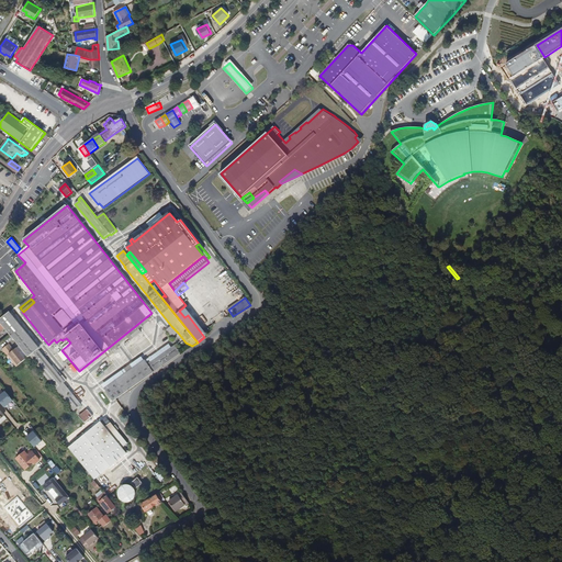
[(79,403),(63,382),(64,382),(51,366),(37,350),(38,349),(9,313),(0,319),(0,323),(4,329),(29,358),(30,357),(72,408),(79,403)]
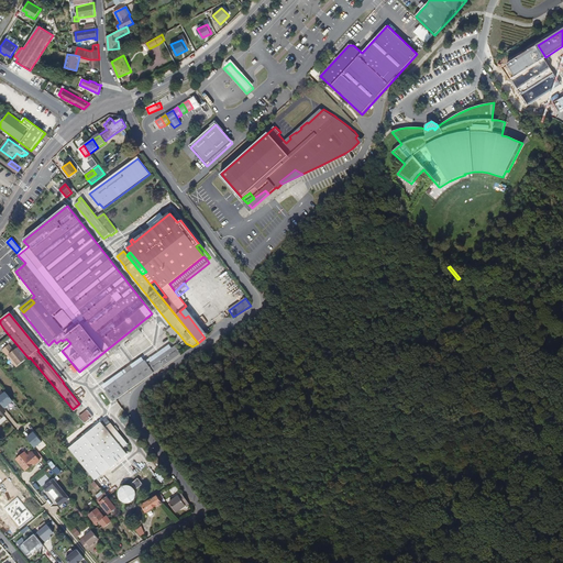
[(178,333),(172,327),(167,331),(173,338),(178,333)]
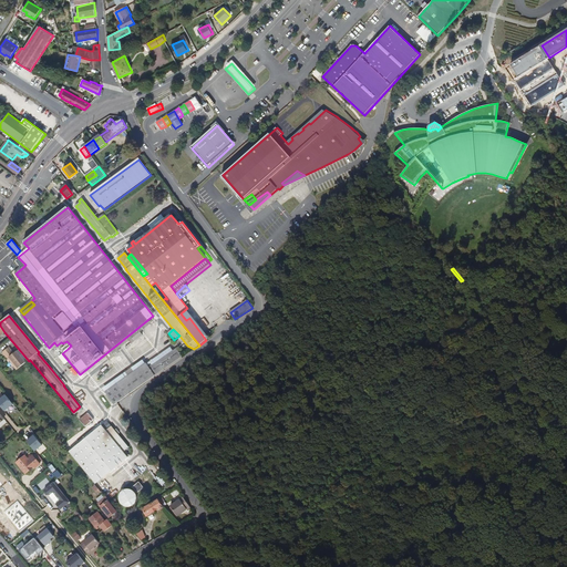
[(19,369),(27,362),(17,351),(14,353),(9,348),(2,353),(8,359),(9,358),(19,369)]
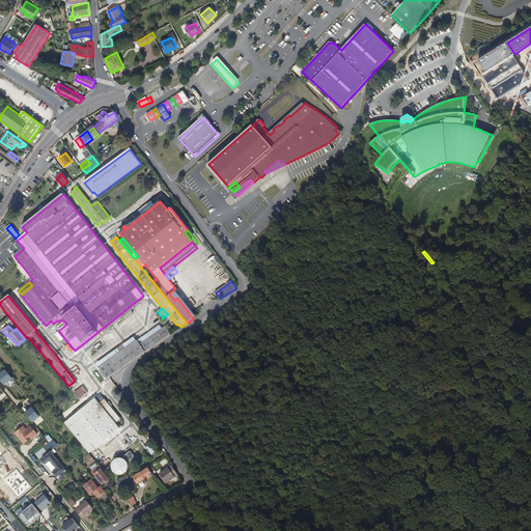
[(138,341),(139,341),(141,344),(163,329),(161,326),(138,341)]
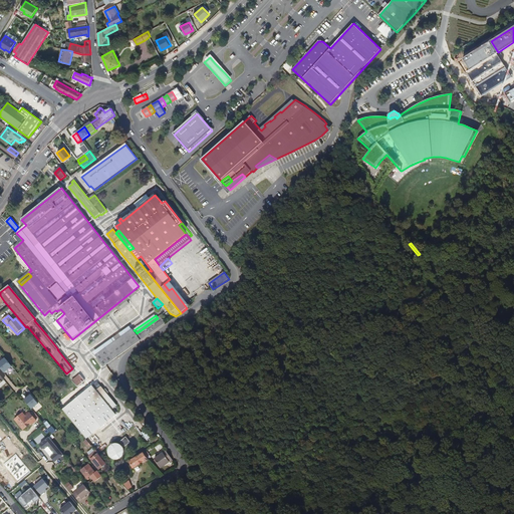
[(97,356),(105,367),(107,365),(120,355),(166,323),(161,316),(137,333),(135,330),(134,331),(97,356)]
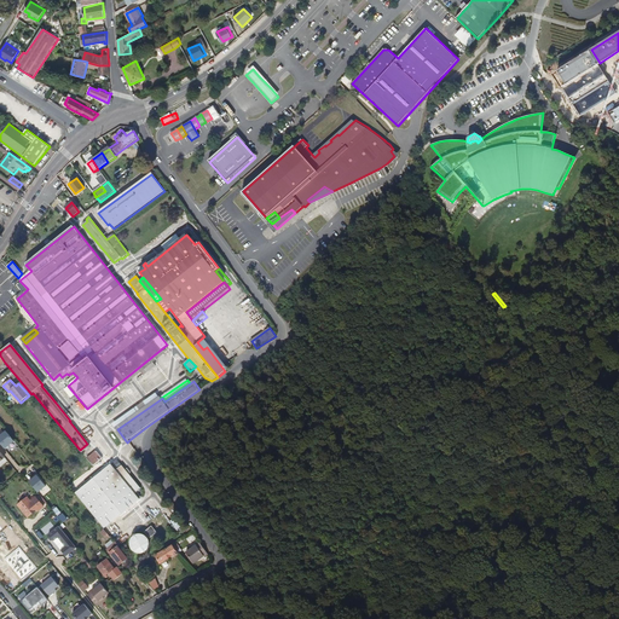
[(18,404),(21,403),(10,391),(9,392),(18,404)]
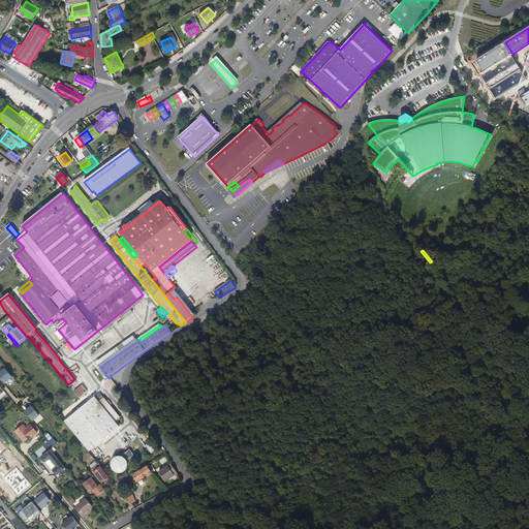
[(97,363),(100,367),(137,341),(134,337),(97,363)]
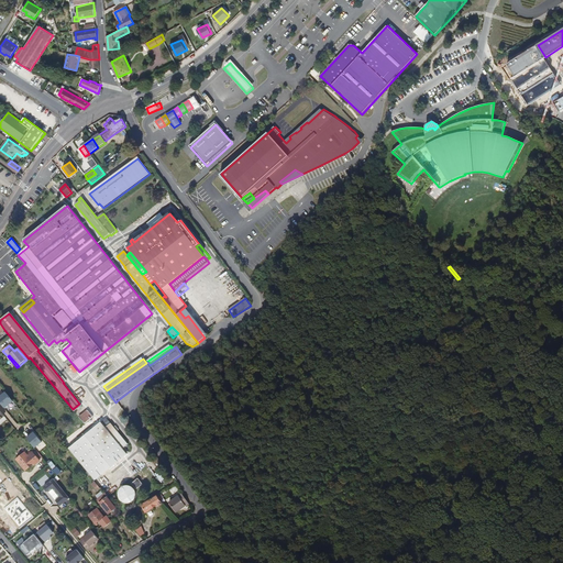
[(51,366),(64,383),(65,381),(58,372),(58,373),(52,365),(51,366)]
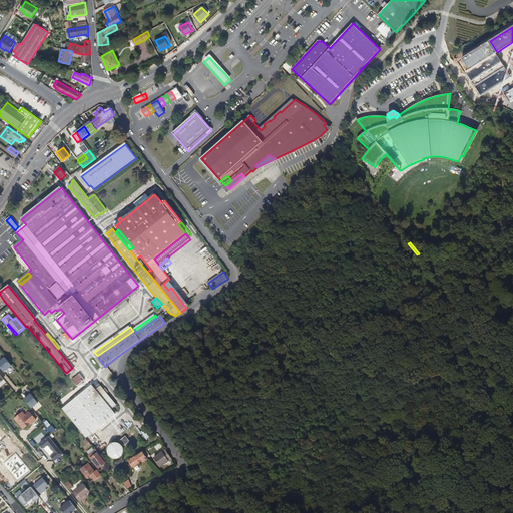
[(17,354),(10,345),(7,347),(10,350),(10,351),(14,356),(17,354)]
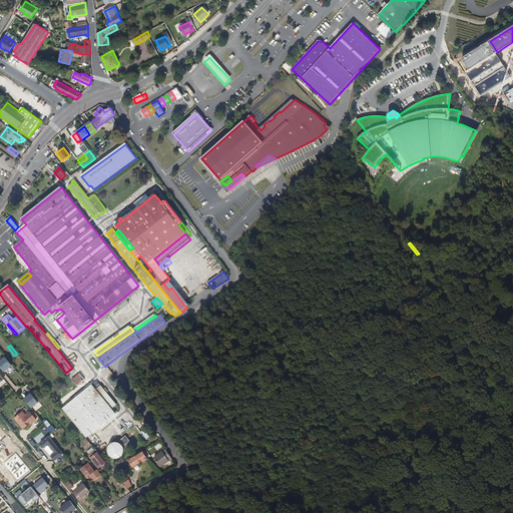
[(12,366),(5,357),(0,361),(0,367),(4,372),(12,366)]
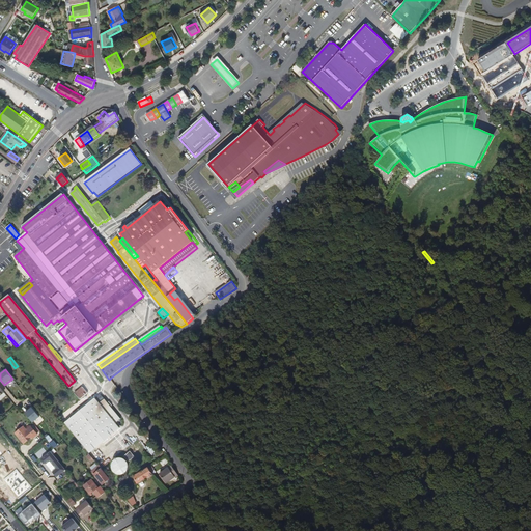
[(80,400),(88,393),(82,387),(74,393),(80,400)]
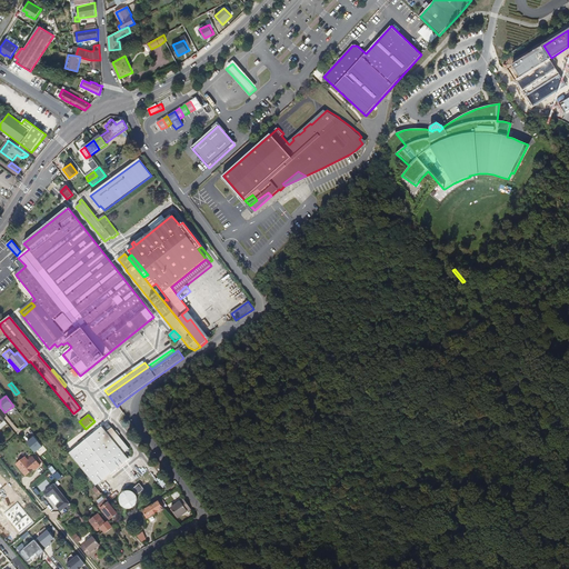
[(129,457),(125,451),(130,447),(112,425),(107,430),(102,425),(70,451),(96,483),(129,457)]
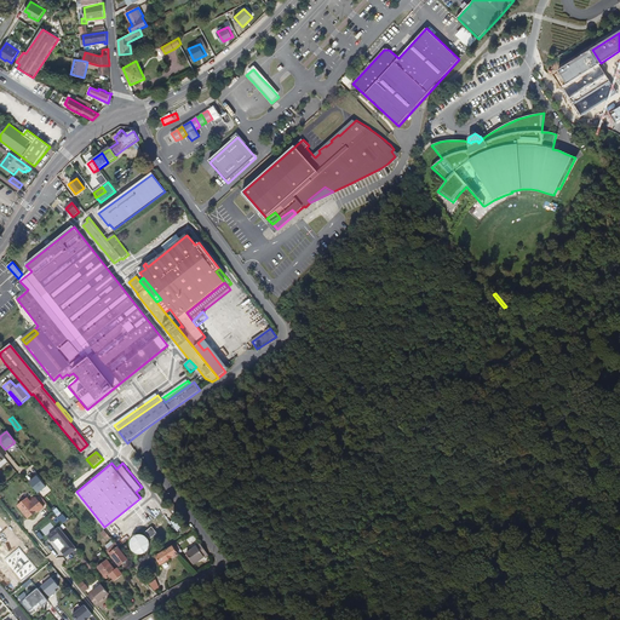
[(34,480),(29,483),(39,494),(46,487),(38,477),(35,480),(34,480)]
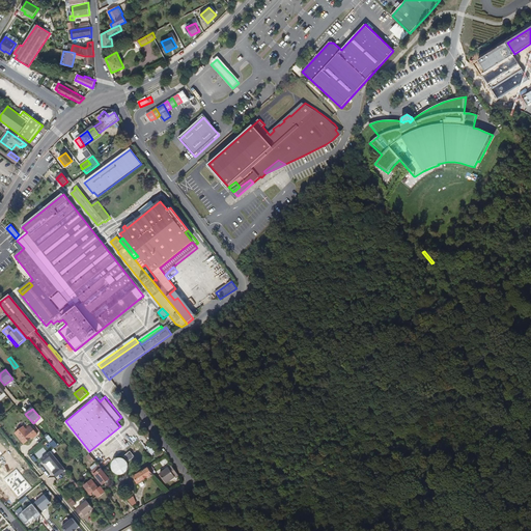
[(37,436),(31,427),(26,430),(23,427),(16,434),(24,444),(32,438),(33,439),(37,436)]
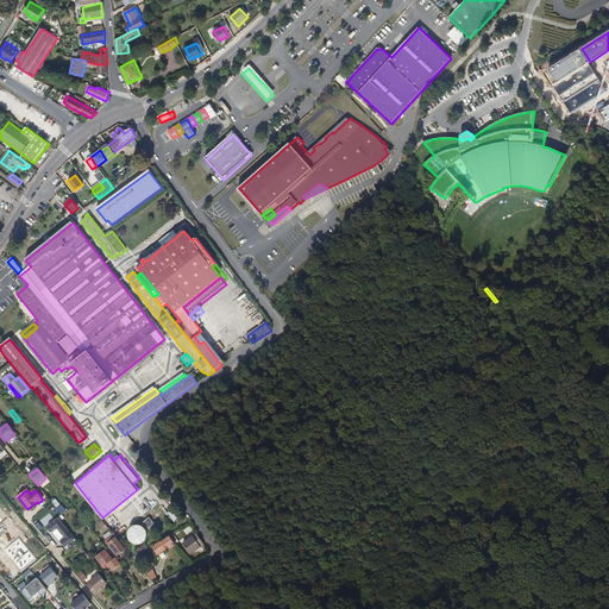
[(156,522),(150,516),(144,522),(149,528),(156,522)]
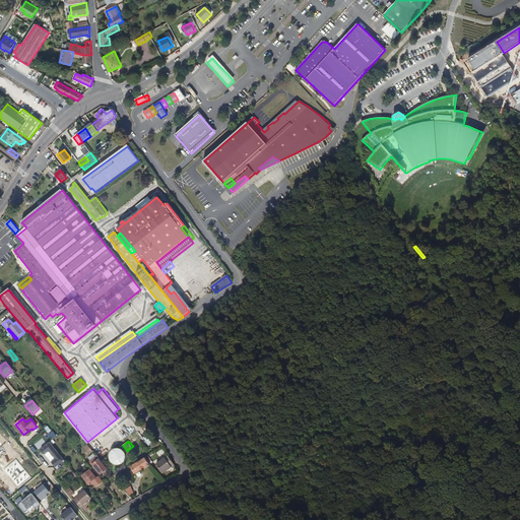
[(56,468),(64,461),(50,443),(41,450),(45,455),(49,452),(55,460),(52,463),(56,468)]
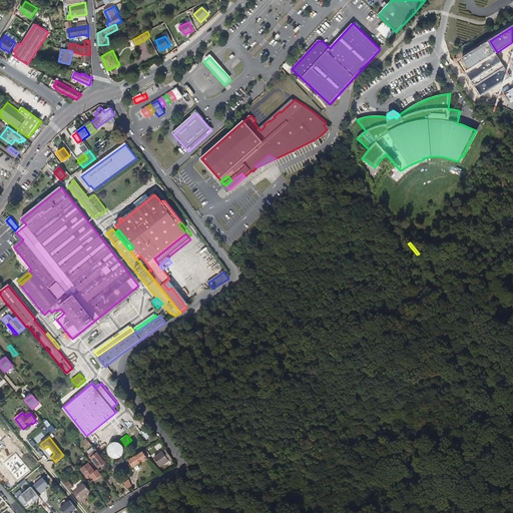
[(124,453),(125,452),(125,451),(125,450),(125,449),(125,448),(124,447),(123,446),(123,445),(122,444),(121,444),(120,443),(119,443),(118,443),(117,443),(116,443),(115,443),(114,443),(113,444),(112,444),(111,445),(111,446),(110,446),(110,447),(110,448),(109,449),(109,450),(109,451),(110,452),(110,453),(110,454),(111,455),(111,456),(112,456),(113,457),(114,457),(115,458),(116,458),(117,458),(118,458),(119,458),(120,457),(121,457),(122,456),(123,456),(123,455),(124,454),(124,453)]
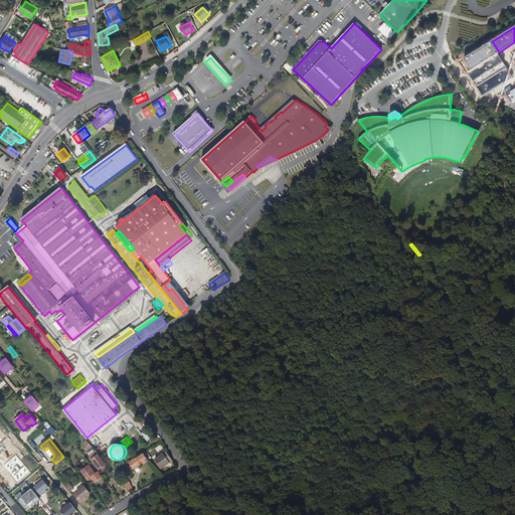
[(107,465),(96,451),(89,457),(100,470),(107,465)]
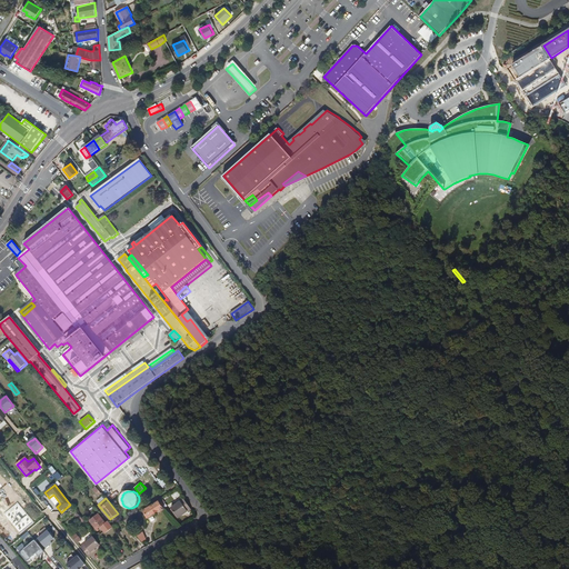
[(193,510),(186,499),(172,508),(179,518),(186,515),(189,511),(190,512),(193,510)]
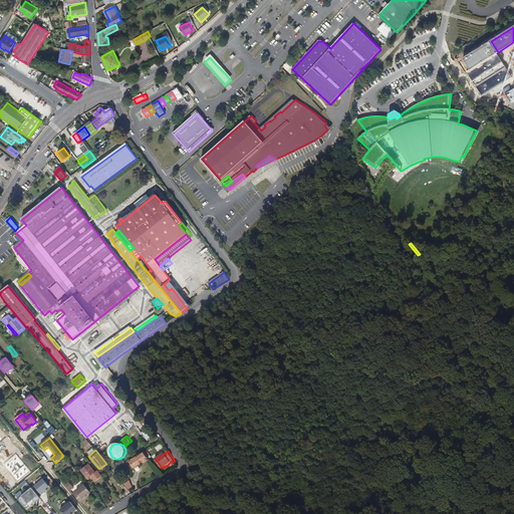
[(135,468),(147,461),(147,462),(148,463),(149,463),(150,462),(150,461),(150,460),(147,457),(145,453),(131,461),(135,468)]
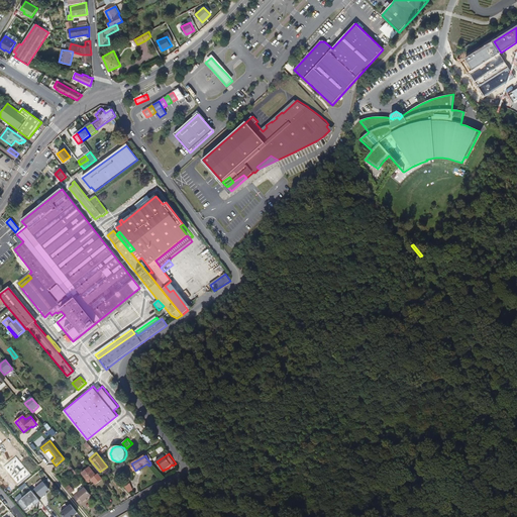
[(94,477),(95,476),(95,475),(89,468),(81,474),(89,483),(90,482),(89,481),(94,477)]
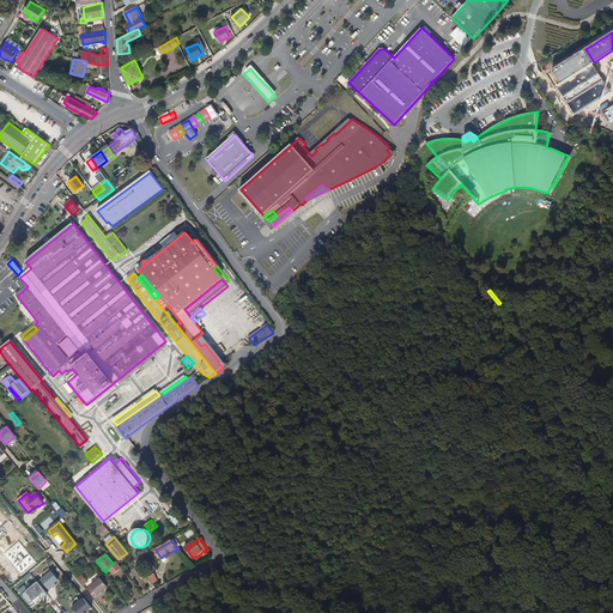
[(113,564),(111,565),(133,590),(137,588),(115,560),(113,563),(113,564)]
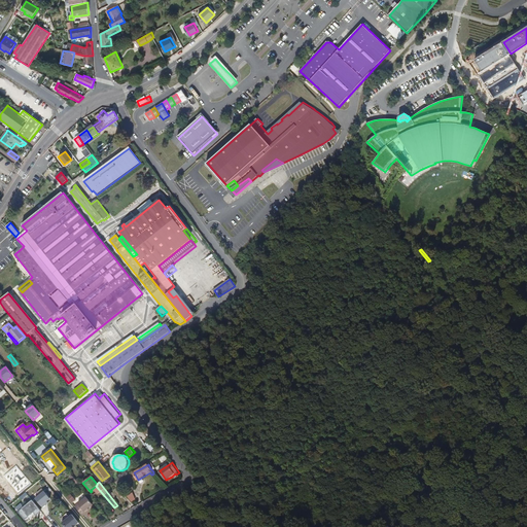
[(35,499),(42,507),(45,504),(44,503),(47,501),(50,498),(44,491),(35,499)]
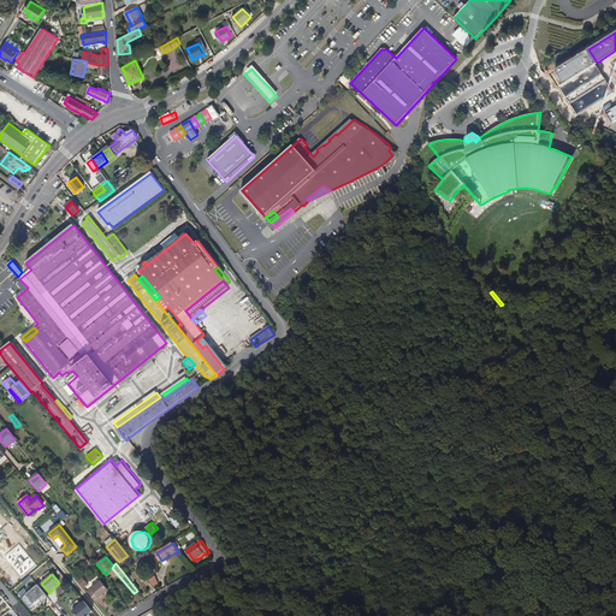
[(33,579),(30,575),(23,581),(25,585),(33,579)]
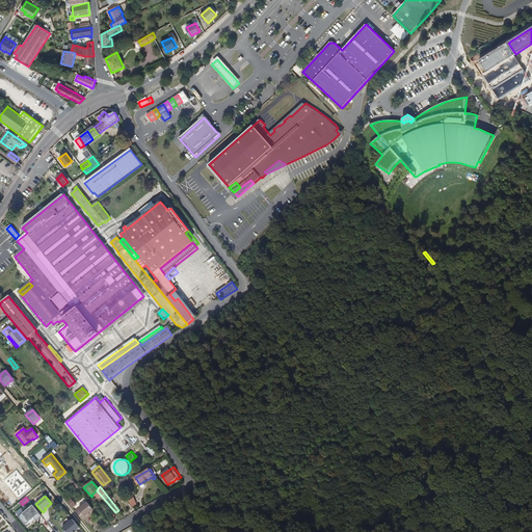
[(71,499),(68,502),(73,508),(77,506),(71,499)]
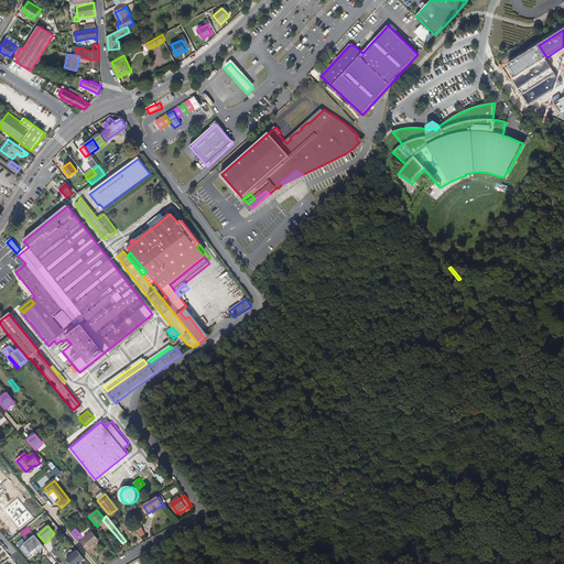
[(94,545),(99,541),(93,533),(80,543),(87,552),(91,550),(90,548),(94,545)]
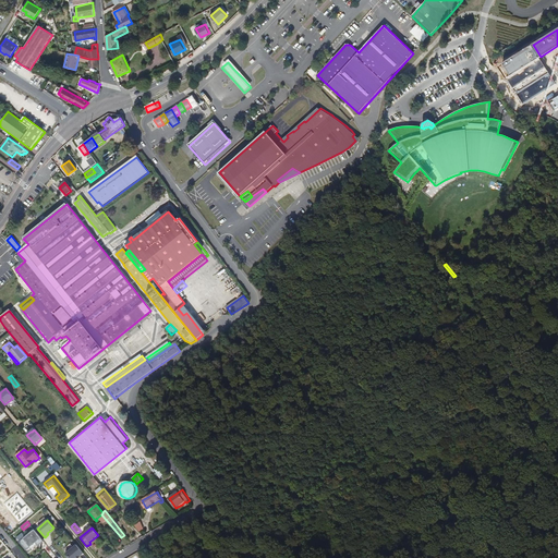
[(34,530),(19,542),(26,550),(35,543),(37,542),(40,545),(44,542),(34,530)]
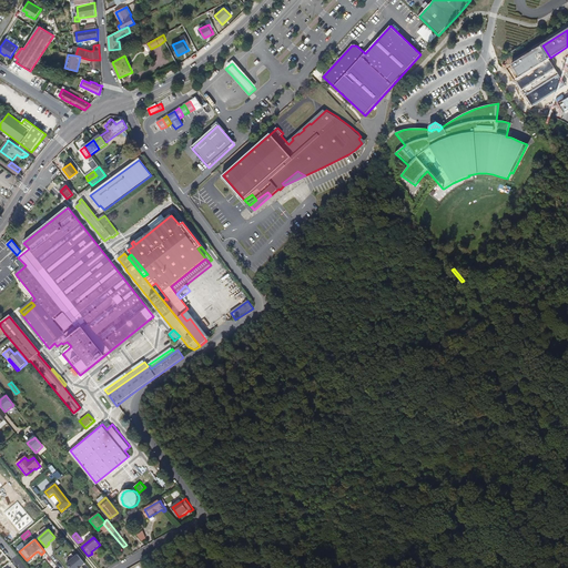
[(78,555),(67,564),(69,567),(79,567),(81,567),(84,564),(78,555)]
